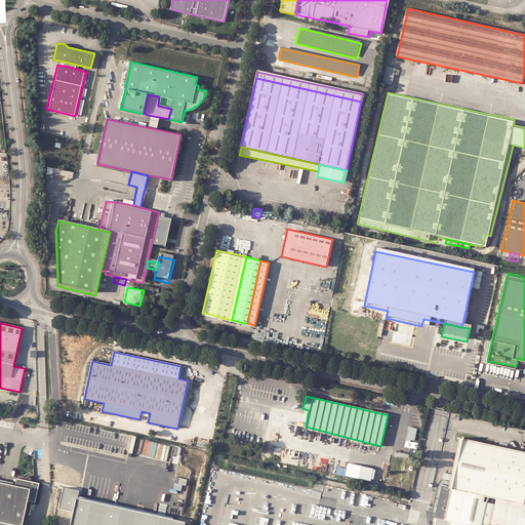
[(417,429),(410,427),(407,439),(414,441),(417,429)]
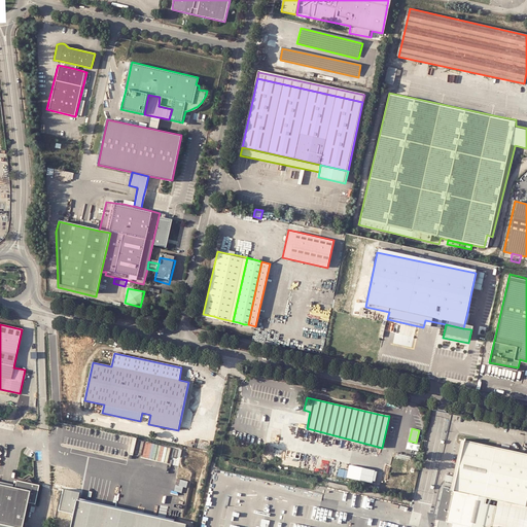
[(526,454),(463,441),(451,491),(485,499),(491,501),(503,503),(526,508),(526,506),(526,454)]
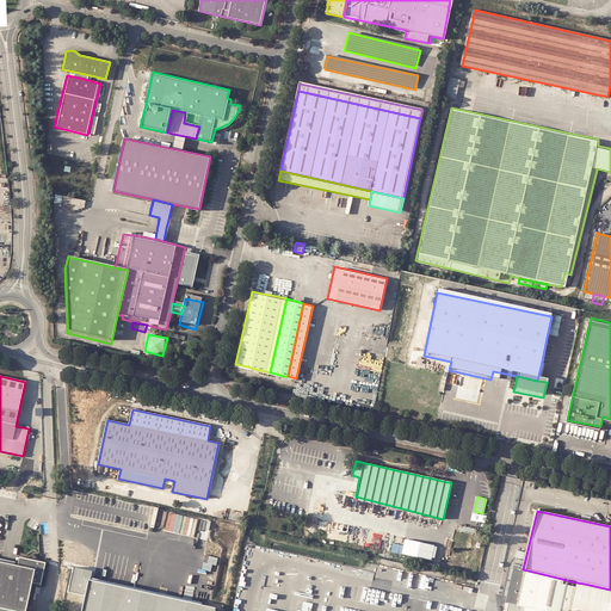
[(179,524),(181,514),(170,513),(166,530),(174,531),(176,524),(179,524)]
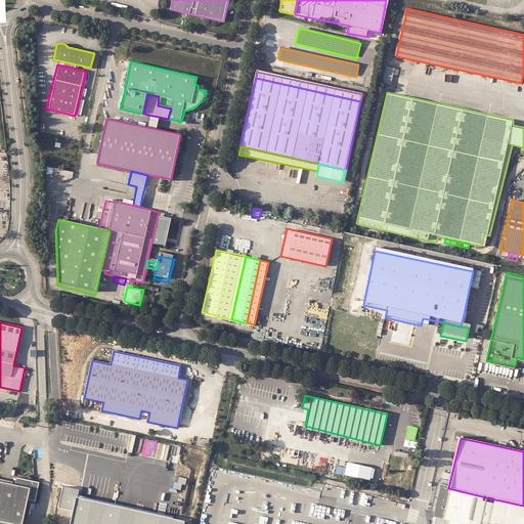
[(349,463),(346,476),(374,480),(376,468),(349,463)]
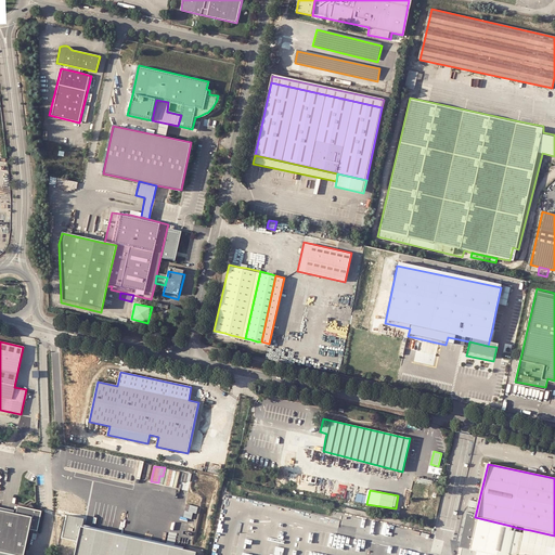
[(366,503),(368,495),(358,493),(357,501),(366,503)]
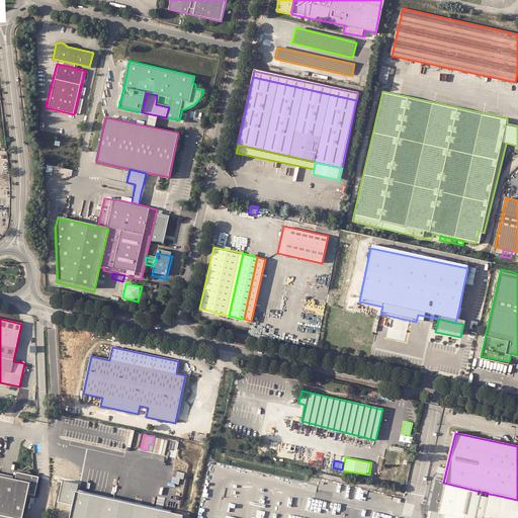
[(14,480),(29,484),(27,495),(35,496),(38,478),(32,476),(29,470),(22,473),(16,472),(14,480)]
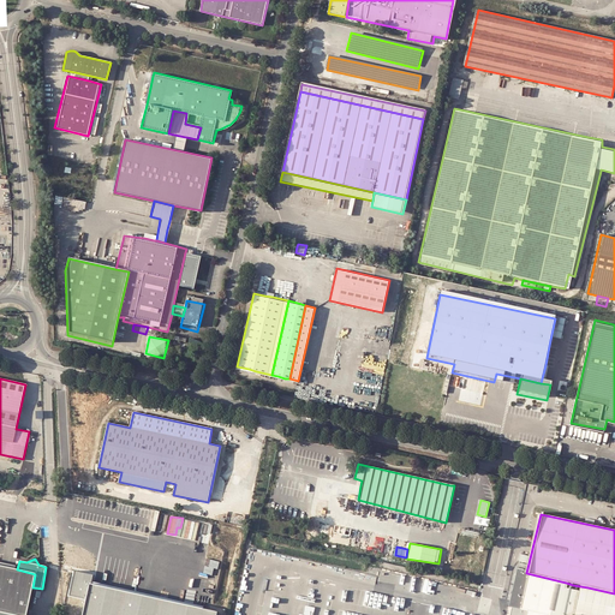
[(17,569),(0,566),(0,611),(15,614),(27,614),(33,587),(35,574),(17,569)]
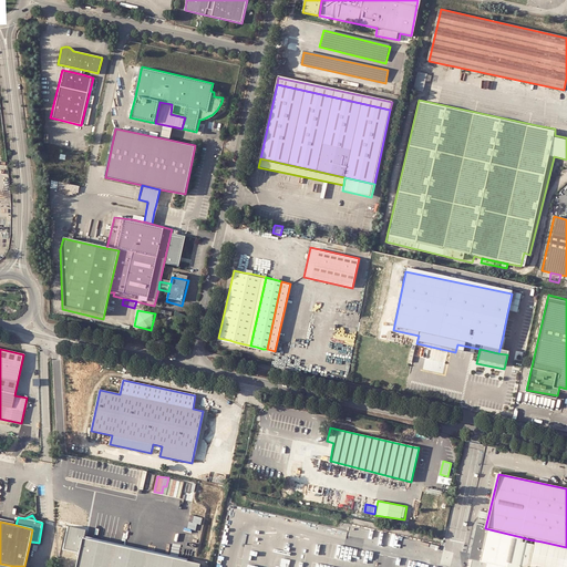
[(204,566),(205,564),(194,562),(86,538),(89,531),(88,531),(71,526),(65,549),(83,553),(79,566),(204,566)]
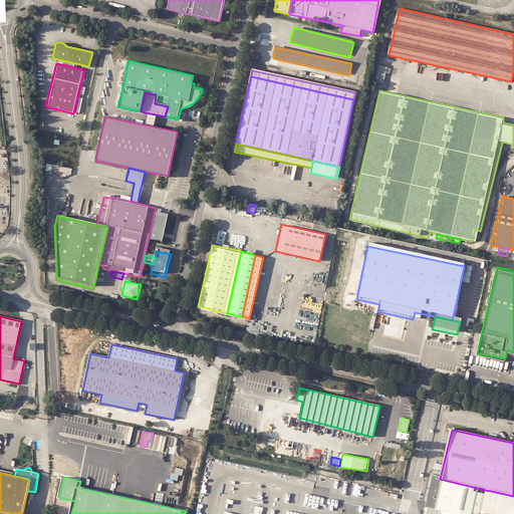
[(440,479),(433,478),(426,507),(440,510),(438,513),(486,513),(478,512),(483,493),(472,491),(473,487),(440,479)]
